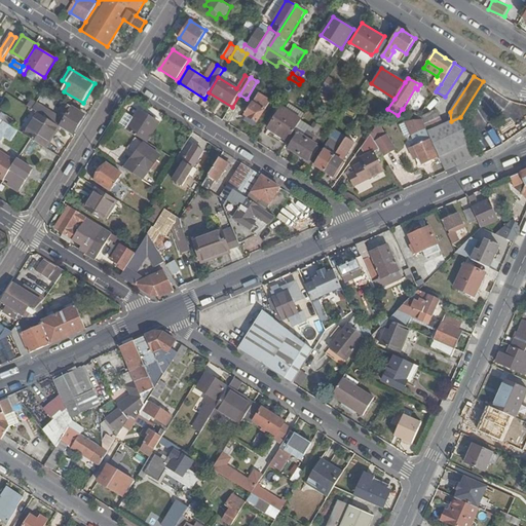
[(441,84),(437,82),(430,91),(434,95),(436,91),(438,88),(441,84)]
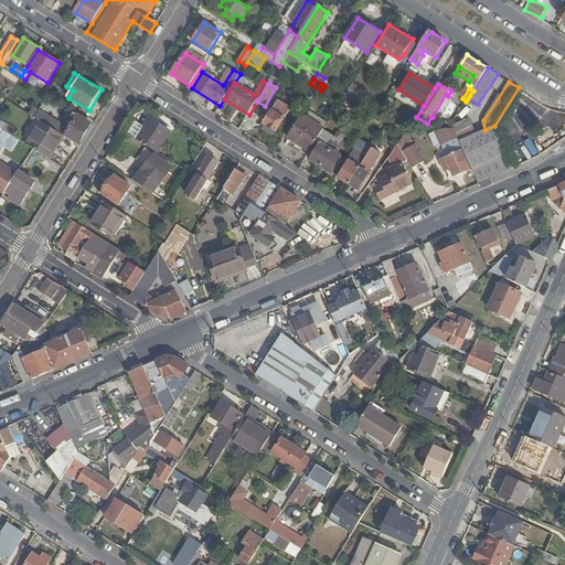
[(355,93),(349,98),(355,103),(360,96),(355,93)]
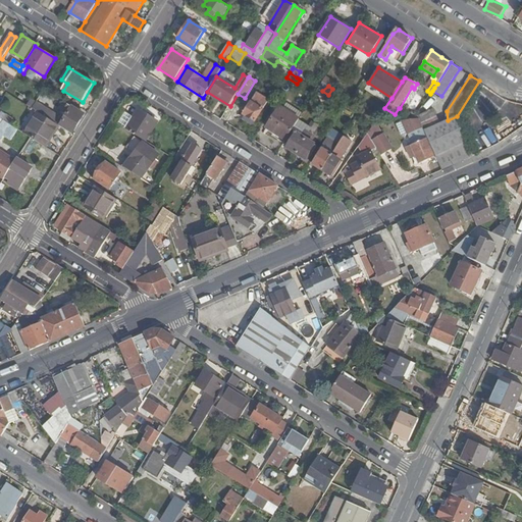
[(245,116),(243,119),(253,125),(269,100),(257,93),(243,114),(245,116)]
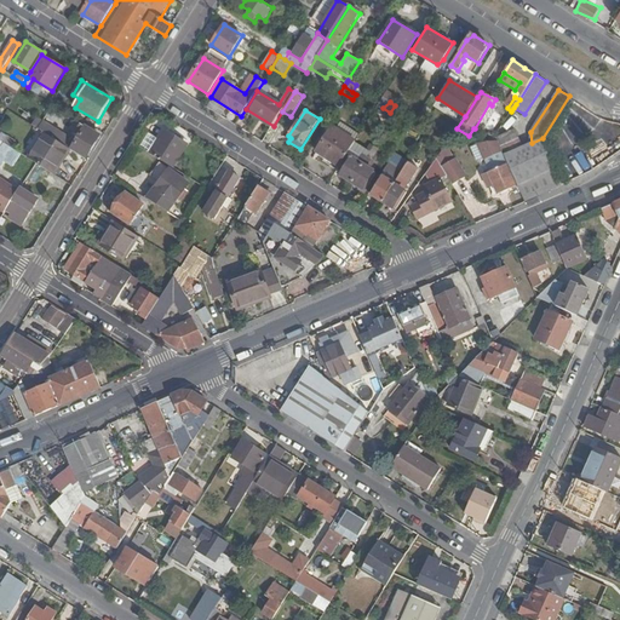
[(67,148),(85,160),(99,136),(81,125),(72,141),(44,124),(39,131),(44,133),(67,148)]
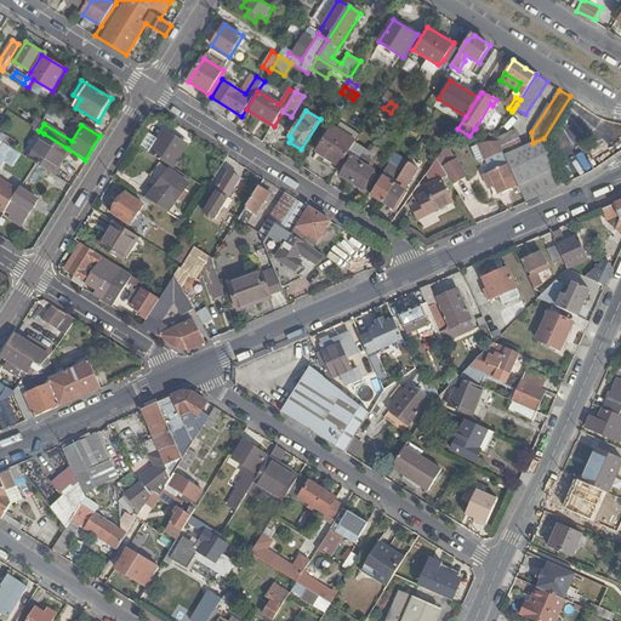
[(318,153),(323,157),(348,136),(334,127),(318,153)]
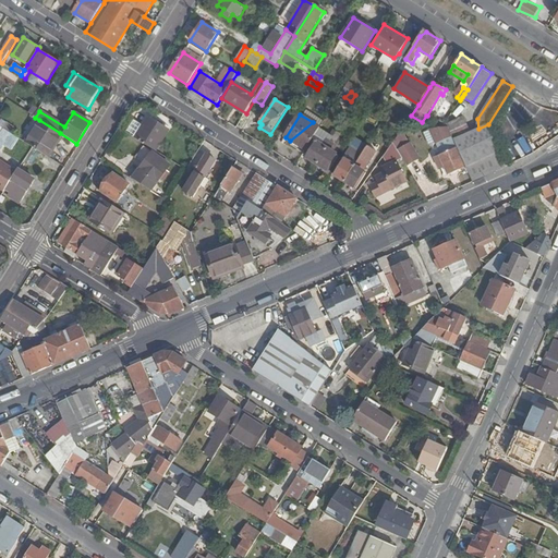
[(448,123),(450,129),(455,140),(471,132),(463,116),(448,123)]
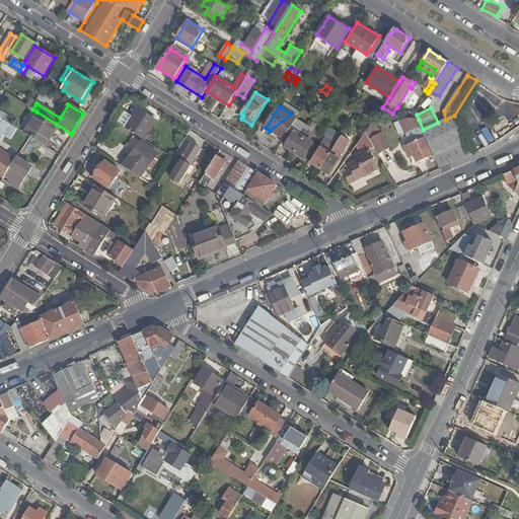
[(138,109),(126,130),(145,142),(157,122),(138,109)]
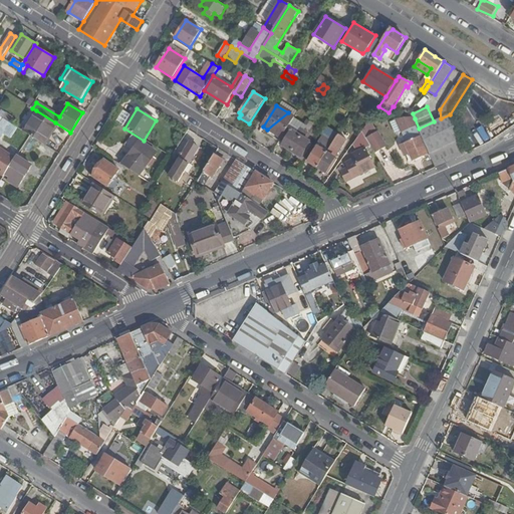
[(55,122),(36,110),(24,132),(29,136),(40,143),(45,145),(50,135),(48,134),(55,122)]
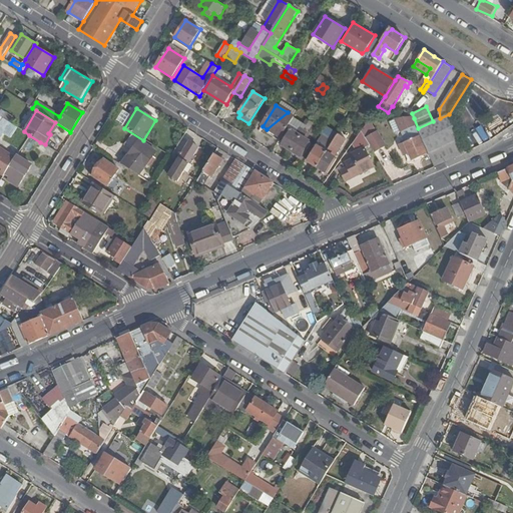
[(267,129),(281,138),(283,135),(288,128),(295,117),(288,112),(267,129)]
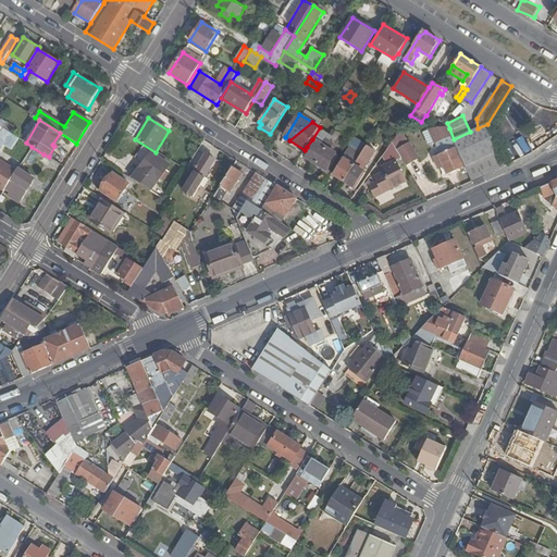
[(458,148),(472,182),(506,166),(487,124),(478,128),(470,132),(454,139),(458,148)]
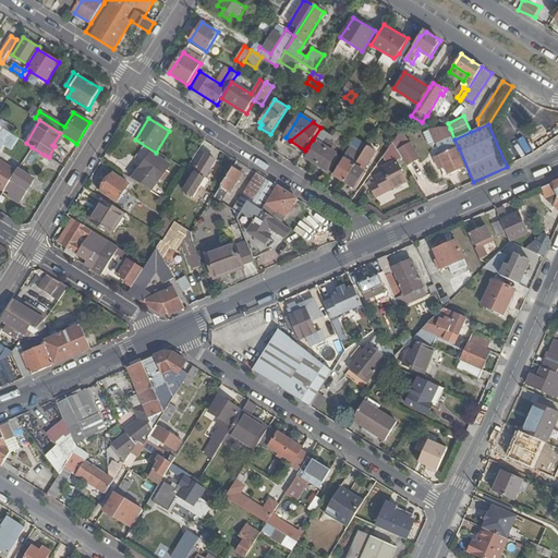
[(457,149),(459,148),(455,140),(450,129),(431,130),(436,143),(437,143),(443,155),(435,158),(439,169),(444,167),(448,174),(464,167),(457,149)]
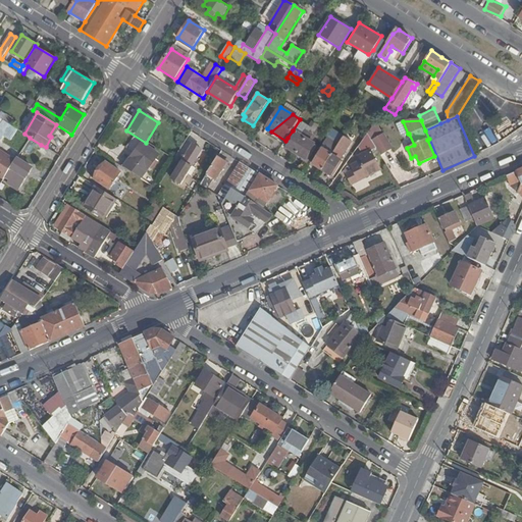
[(285,147),(297,154),(310,133),(307,131),(303,137),(295,132),(291,139),(285,147)]
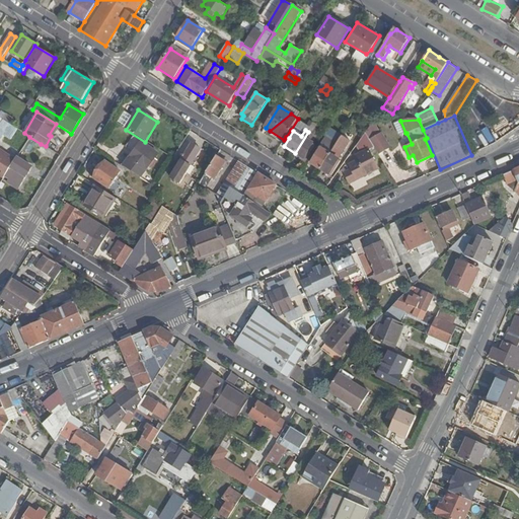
[(308,132),(295,153),(305,159),(314,144),(308,140),(311,134),(308,132)]
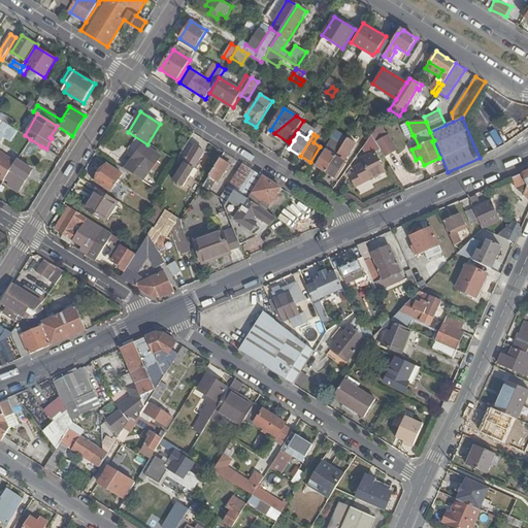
[(372,134),(364,146),(368,156),(363,159),(365,163),(356,167),(359,172),(352,176),(357,187),(386,172),(375,153),(382,150),(377,142),(372,134)]
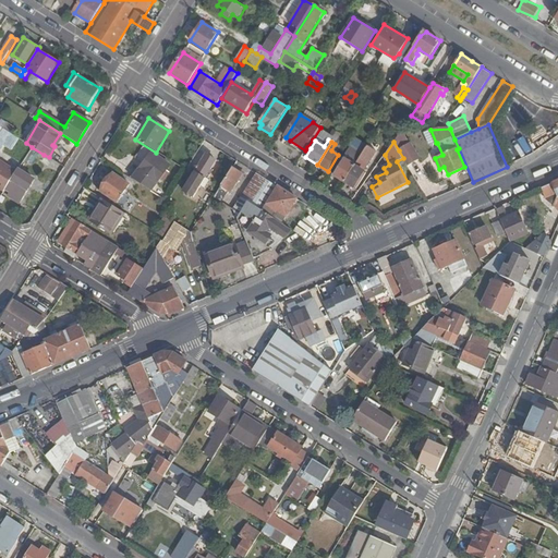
[(403,158),(408,165),(420,158),(410,143),(399,150),(403,158)]
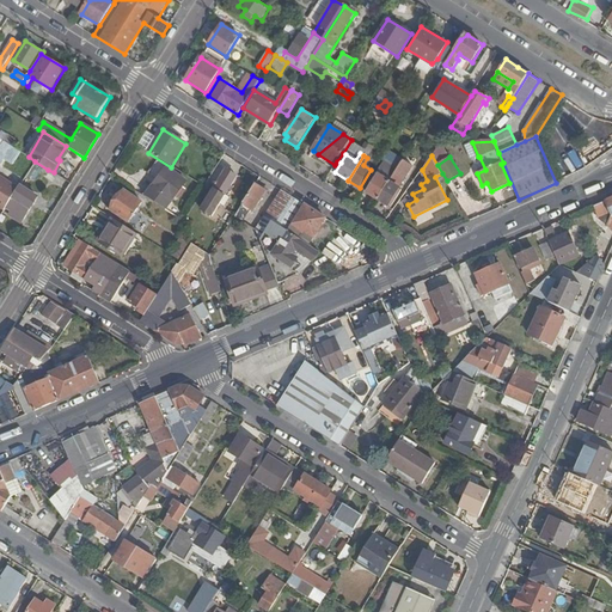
[(390,182),(379,200),(391,207),(402,190),(399,189),(414,166),(404,159),(390,182)]
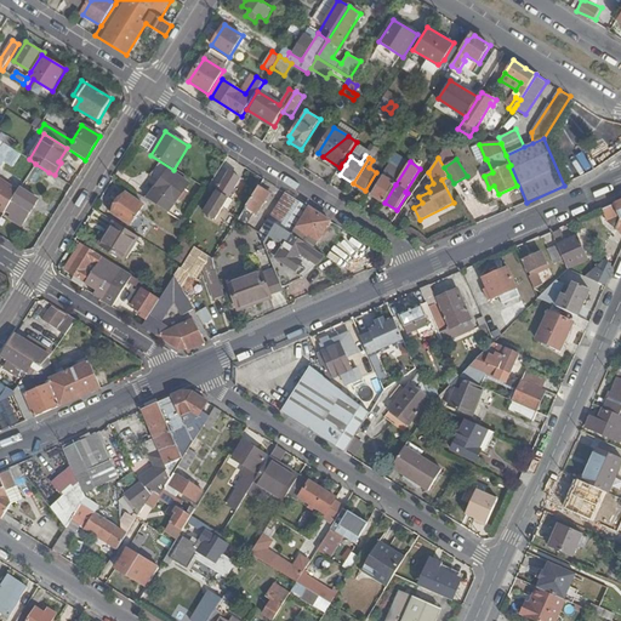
[(35,164),(32,170),(45,178),(49,172),(35,164)]
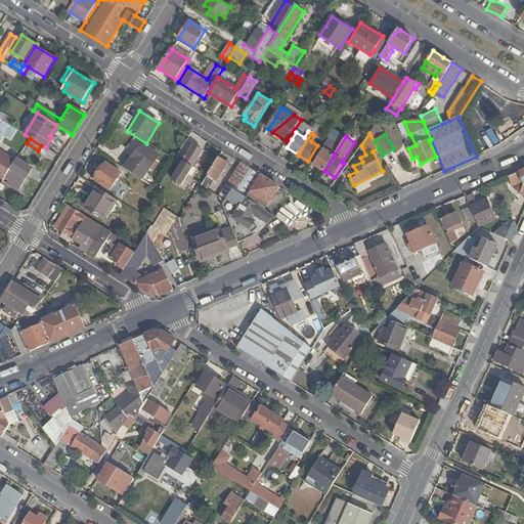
[(312,164),(324,171),(334,156),(333,156),(339,145),(333,142),(328,151),(322,148),(312,164)]
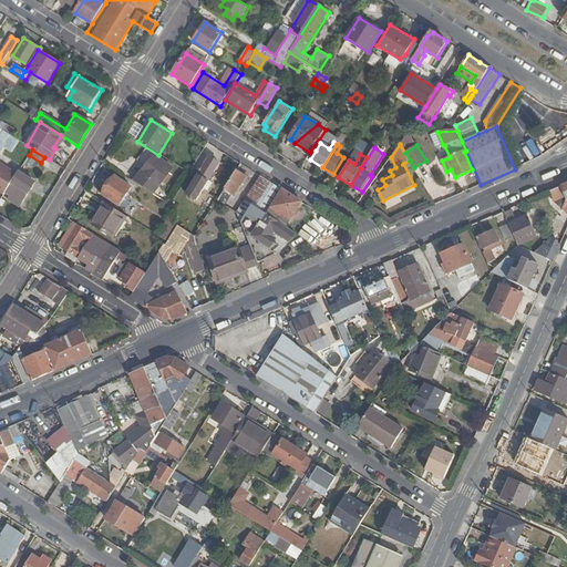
[(136,185),(155,196),(173,168),(154,156),(136,185)]
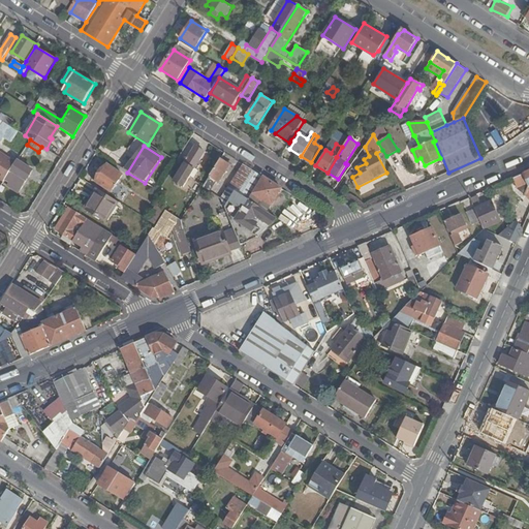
[(196,147),(175,181),(184,187),(206,153),(196,147)]
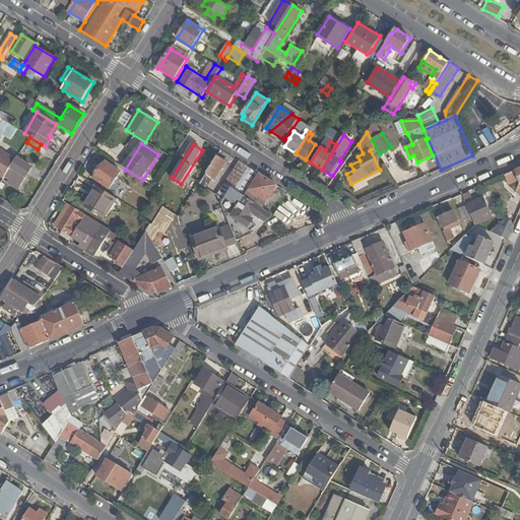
[(0,176),(3,178),(15,159),(0,148),(0,176)]
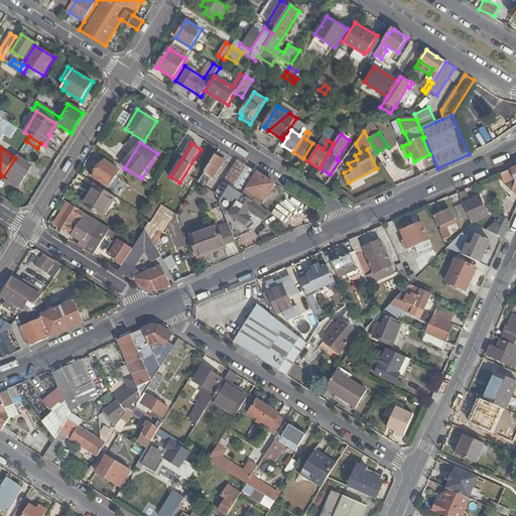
[(216,156),(192,190),(223,167),(225,161),(216,156)]
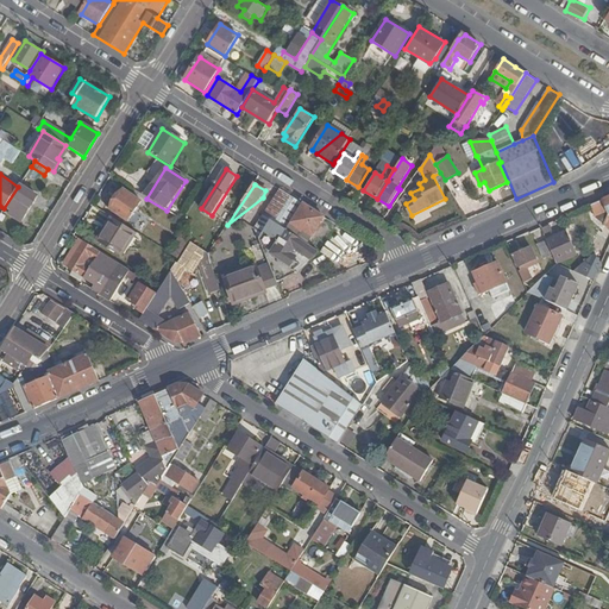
[(6,208),(11,212),(10,214),(22,223),(38,196),(22,186),(6,208)]
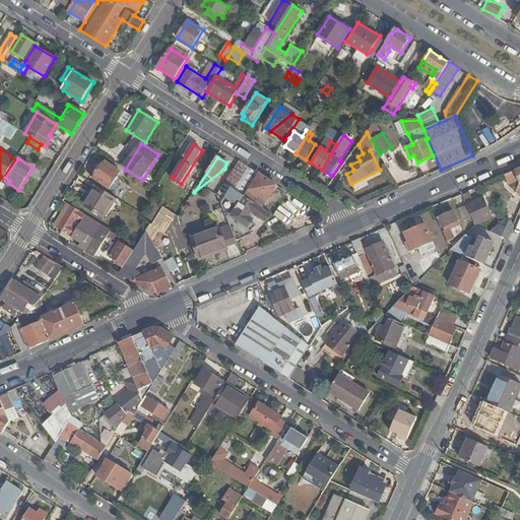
[(253,170),(240,161),(217,195),(230,223),(233,231),(238,241),(253,233),(255,231),(272,214),(263,208),(245,197),(259,174),(253,170)]
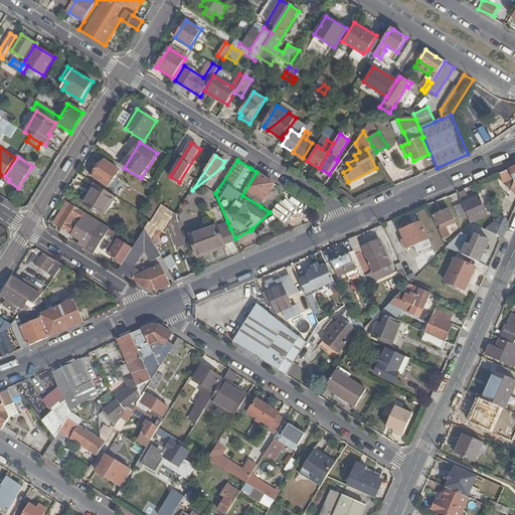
[(105,161),(95,177),(109,187),(120,170),(105,161)]
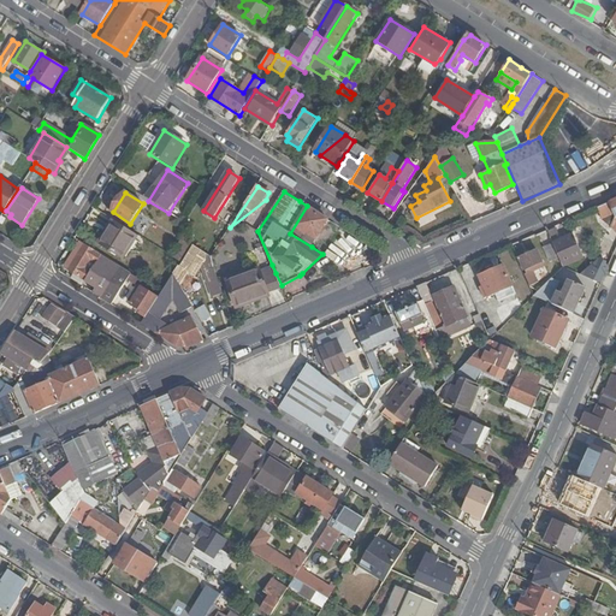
[(615,199),(597,208),(602,219),(612,215),(614,218),(610,227),(615,230),(615,199)]
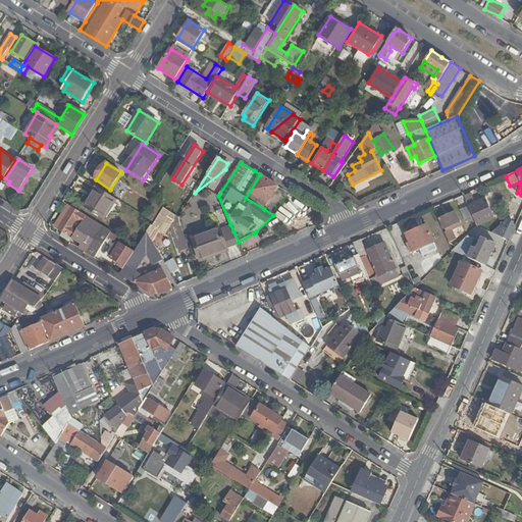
[(278,186),(260,174),(246,198),(264,209),(278,186)]
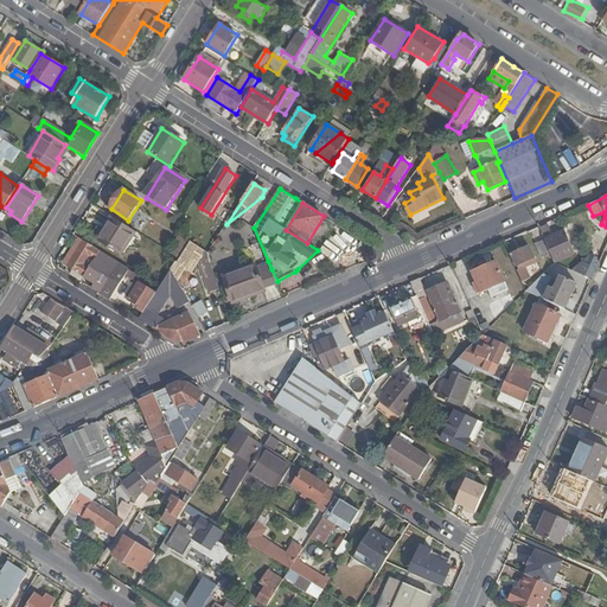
[(122,255),(136,232),(113,217),(98,240),(122,255)]
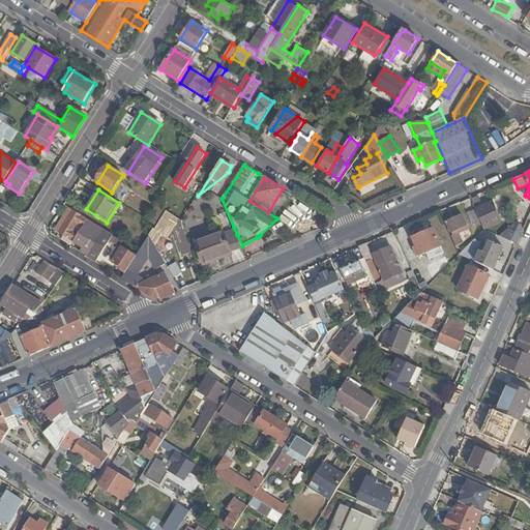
[(493,202),(475,208),(475,209),(481,223),(484,229),(501,222),(493,202)]
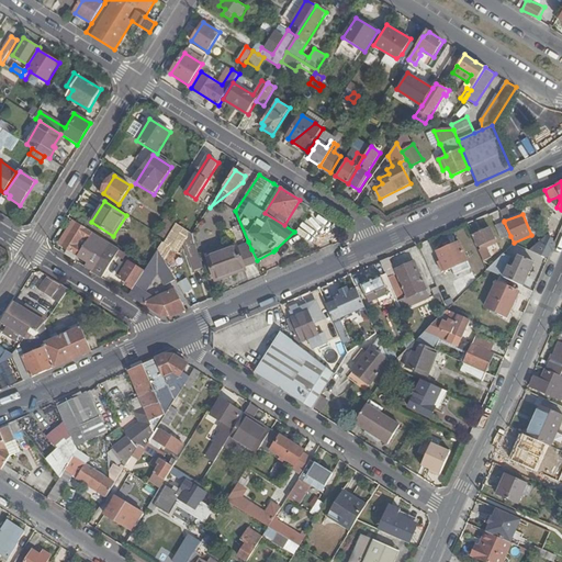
[(166,239),(177,223),(167,218),(157,234),(166,239)]
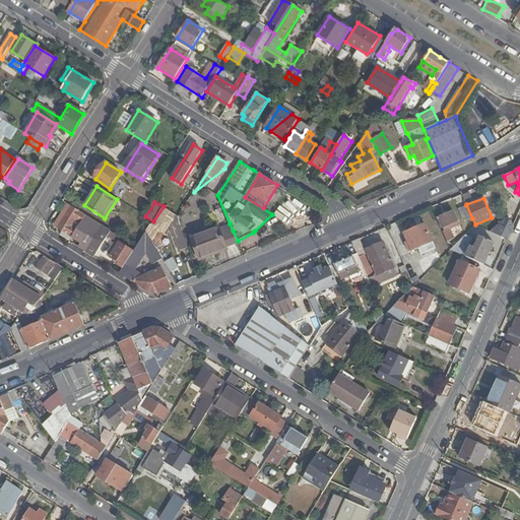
[(472,218),(466,205),(457,209),(463,222),(472,218)]
